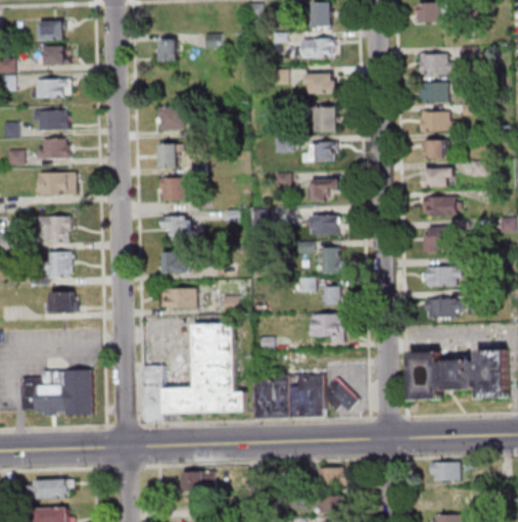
[(314,25),(313,2),(330,1),(330,25),(314,25)]
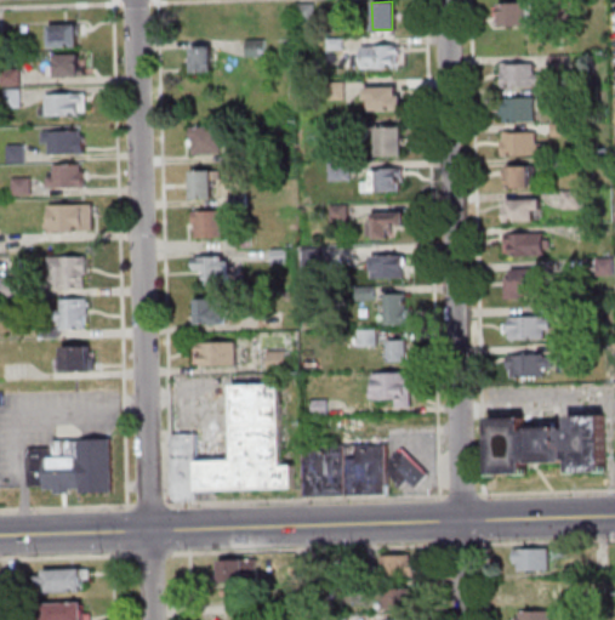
[(558,18),(557,3),(570,1),(570,18),(558,18)]
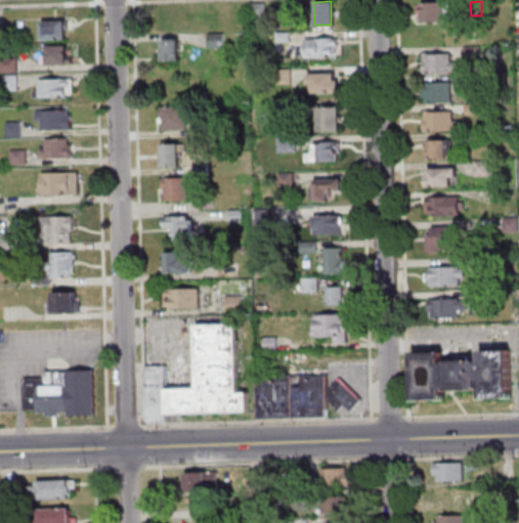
[(446,20),(421,22),(420,12),(415,12),(414,6),(420,6),(420,3),(447,2),(448,16),(446,16),(446,20)]
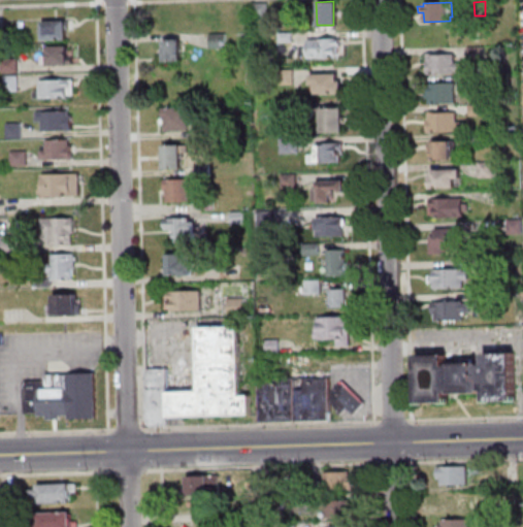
[(250,4),(250,17),(264,17),(263,4),(250,4)]
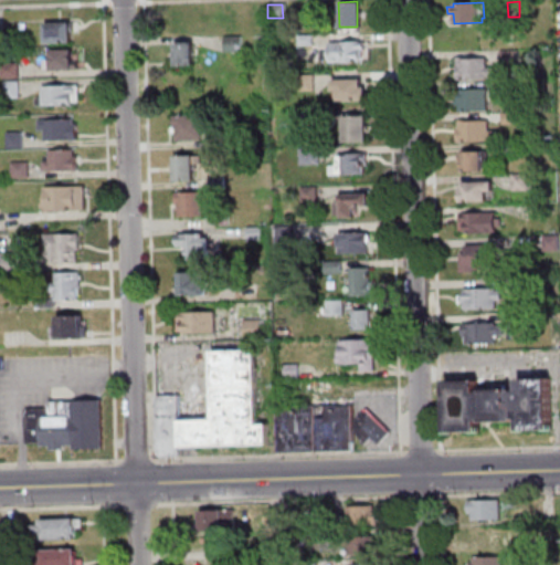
[(41,40),(69,40),(67,20),(41,21),(41,40)]
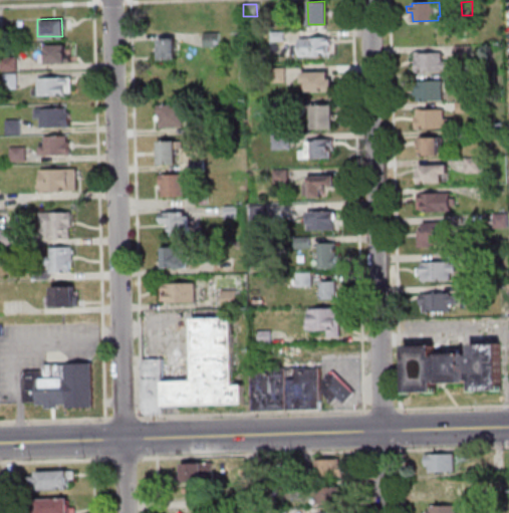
[(267,41),(267,30),(280,30),(281,40),(267,41)]
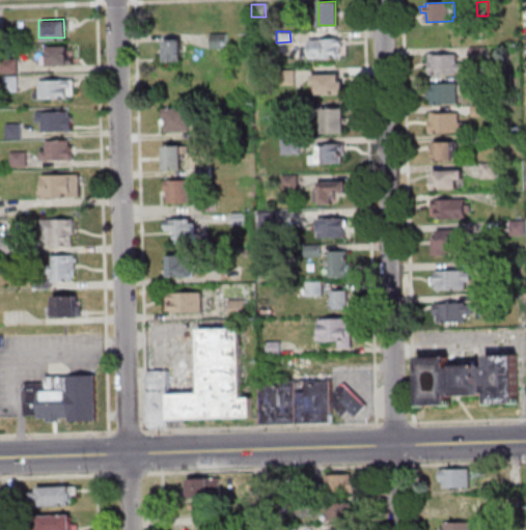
[(223,34),(208,34),(208,49),(223,48),(223,34)]
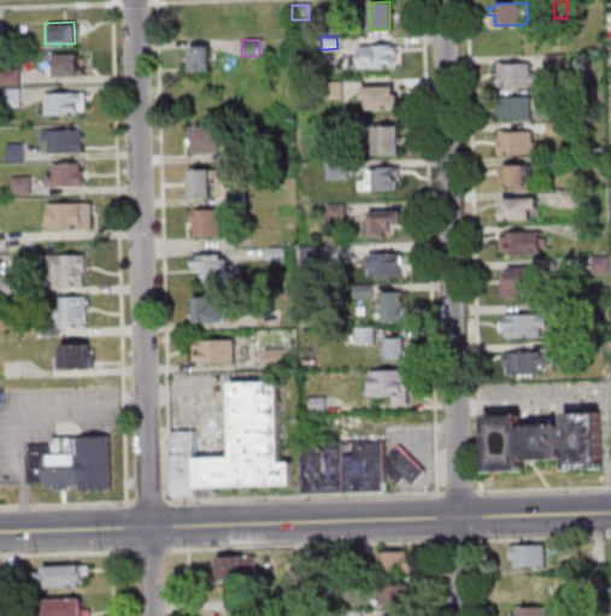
[(207,69),(206,45),(187,46),(188,70),(207,69)]
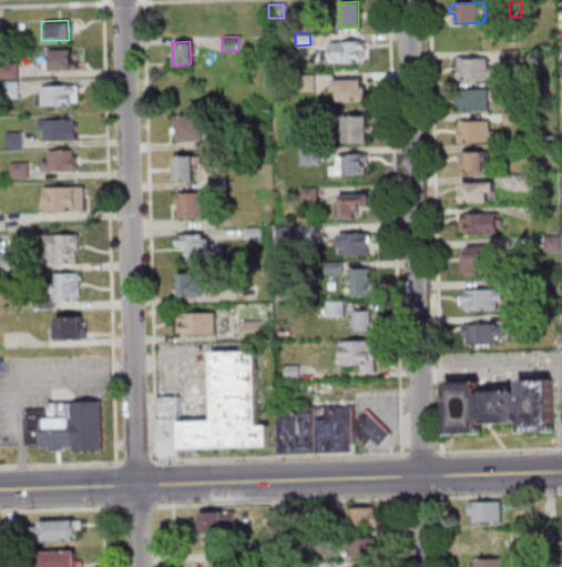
[(328,62),(328,43),(361,42),(361,50),(359,50),(359,61),(328,62)]
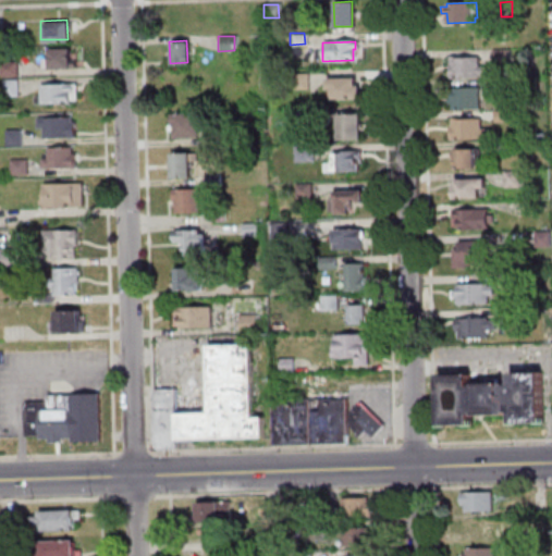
[(48,48),(48,57),(43,57),(43,68),(73,66),(73,61),(69,61),(68,47),(48,48)]
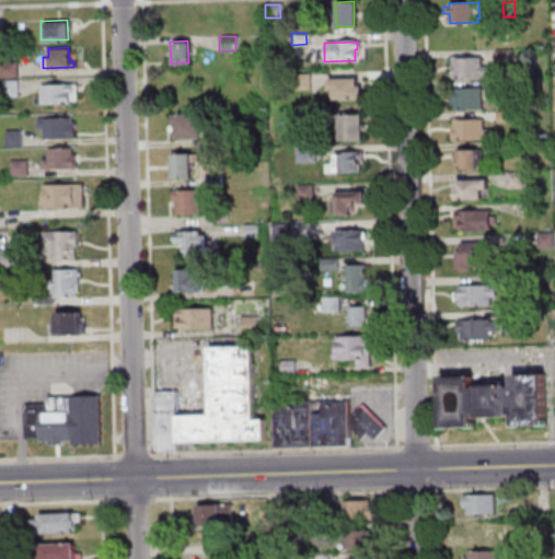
[(509,60),(494,60),(494,50),(509,49),(509,60)]
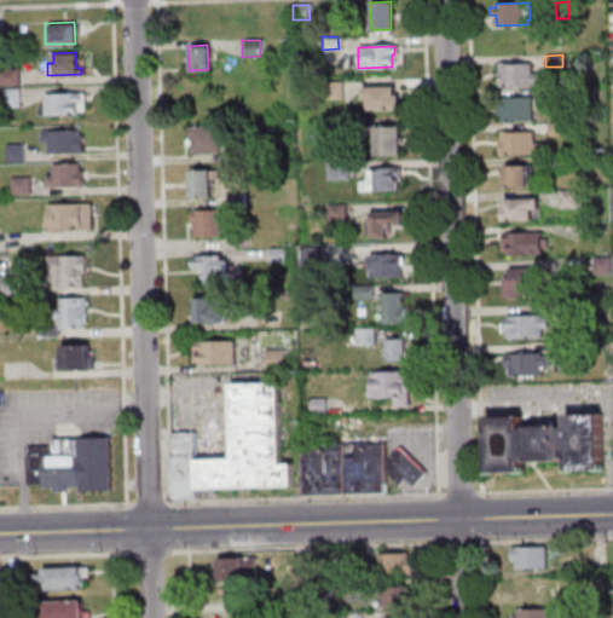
[(530,86),(504,87),(504,82),(498,82),(498,65),(528,64),(528,74),(537,73),(537,84),(530,84),(530,86)]
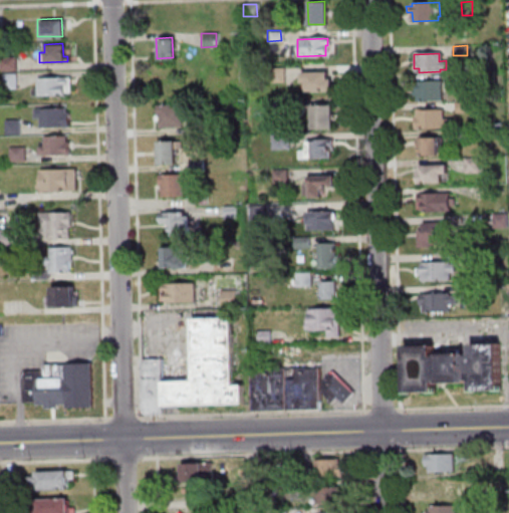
[(12,55),(0,56),(0,69),(13,69),(12,55)]
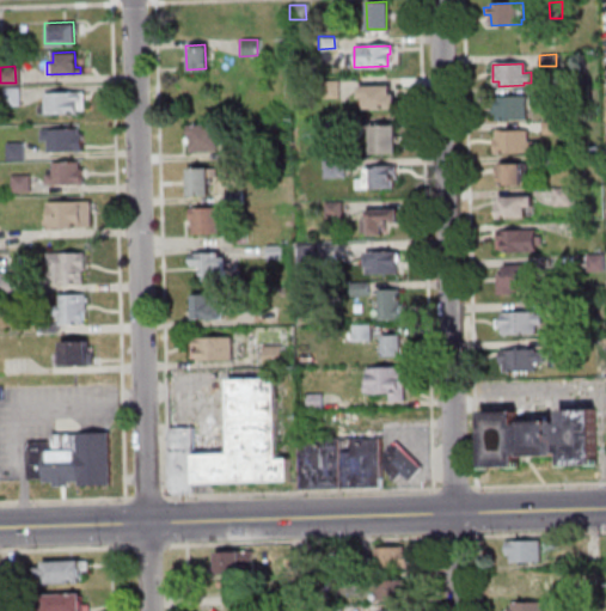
[(335,98),(335,81),(319,81),(320,98),(335,98)]
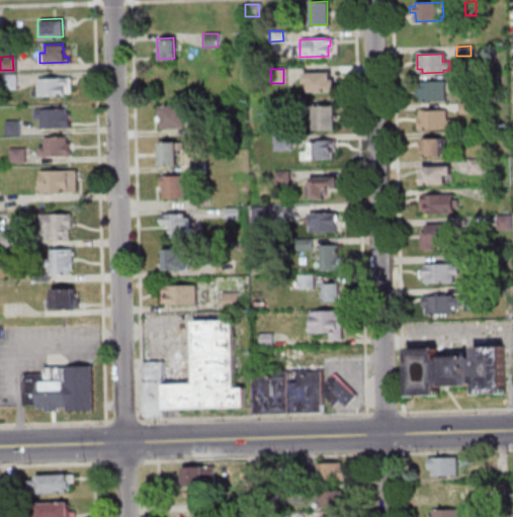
[(302,72),(329,72),(329,78),(332,78),(332,90),(307,90),(307,81),(302,81),(302,72)]
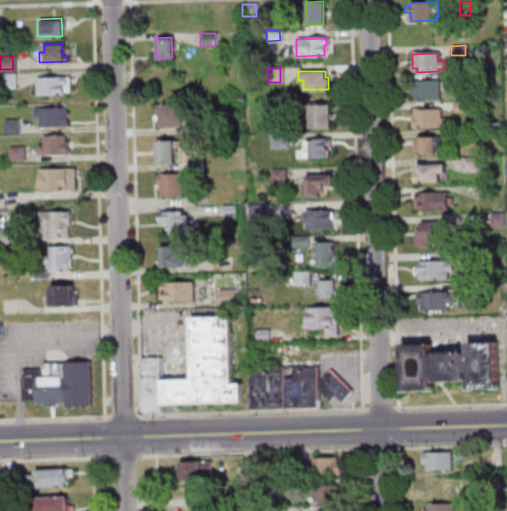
[(451,84),(450,73),(465,73),(465,83),(451,84)]
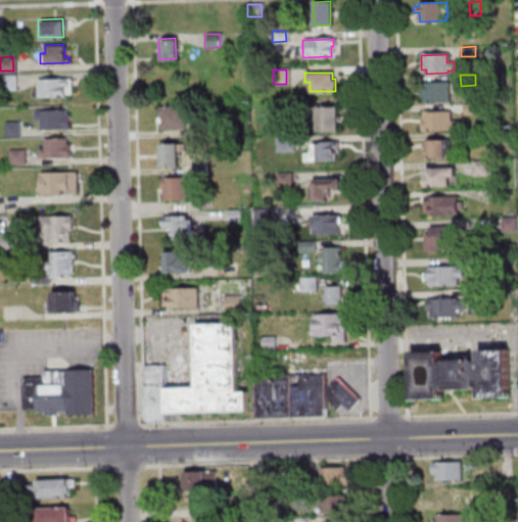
[(13,91),(1,91),(1,77),(13,77),(13,91)]
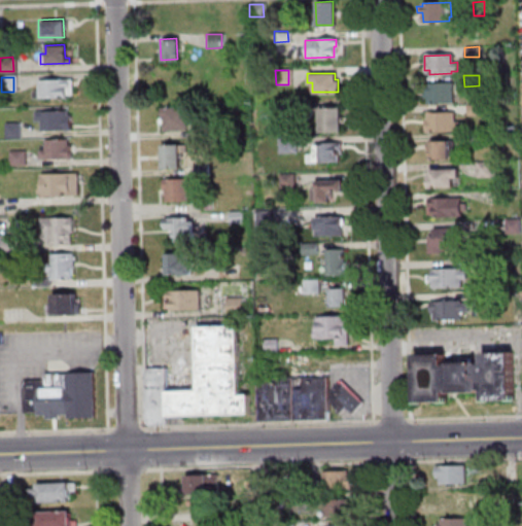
[(31,99),(65,97),(65,96),(70,95),(70,80),(36,81),(36,92),(31,92),(31,99)]
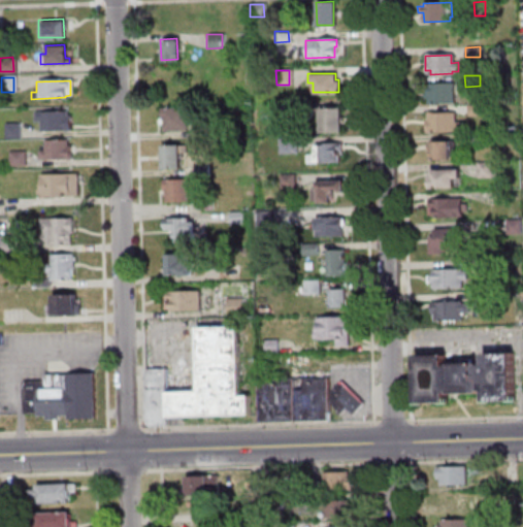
[(452,84),(452,102),(426,103),(426,98),(424,98),(424,91),(426,91),(426,85),(452,84)]
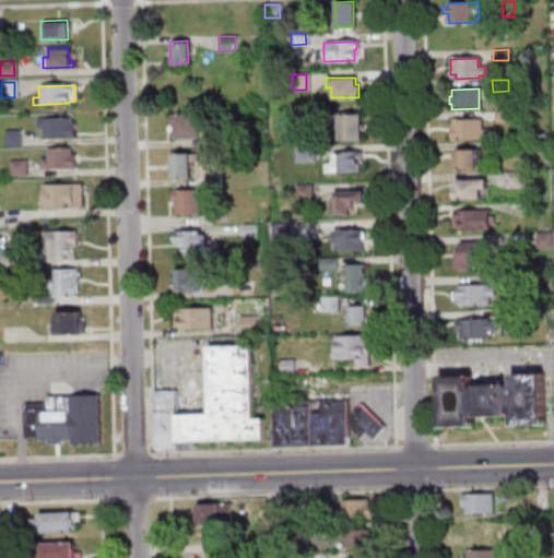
[(293,108),(308,107),(309,123),(294,123),(293,108)]
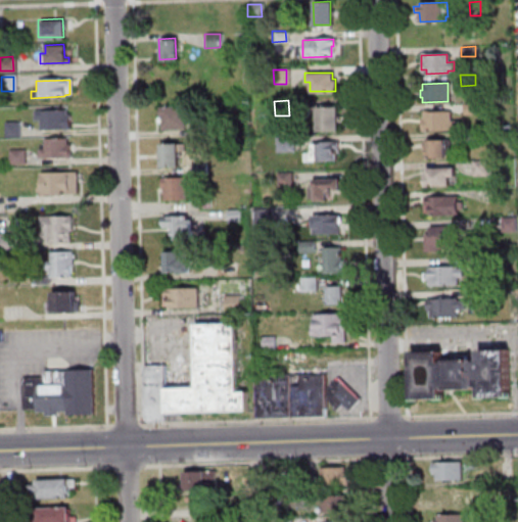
[(462,114),(462,104),(476,104),(476,113),(462,114)]
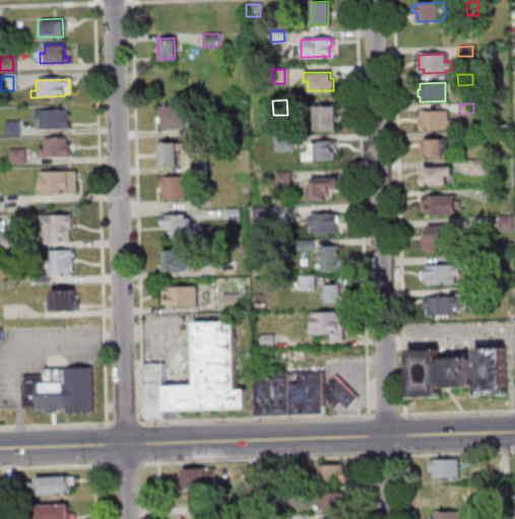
[(181,106),(156,106),(156,117),(158,117),(159,128),(182,128),(181,106)]
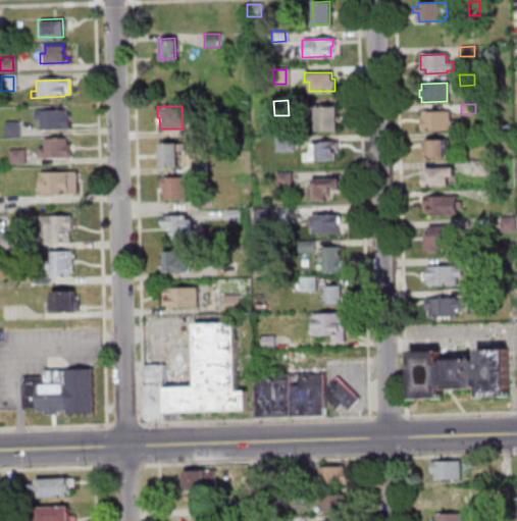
[(335,107),(335,129),(315,131),(314,107),(335,107)]
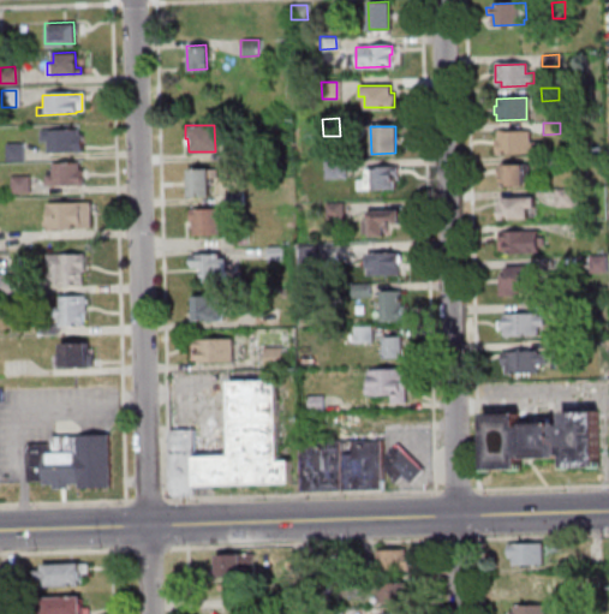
[(76,130),(39,131),(39,142),(46,141),(46,153),(81,153),(79,135),(76,135),(76,130)]
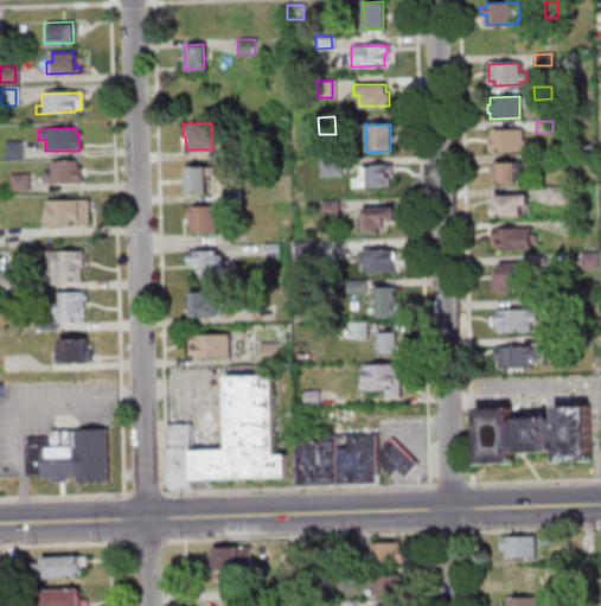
[(520,129),(522,140),(529,140),(529,151),(488,152),(487,136),(490,136),(490,131),(520,129)]
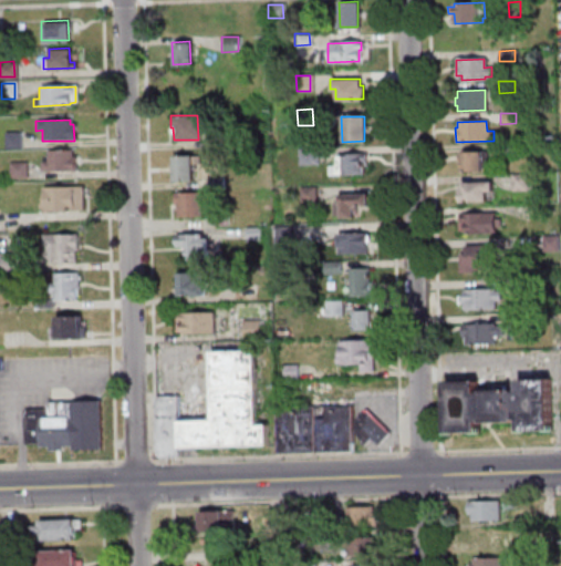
[(3,133),(3,148),(19,148),(18,133),(3,133)]
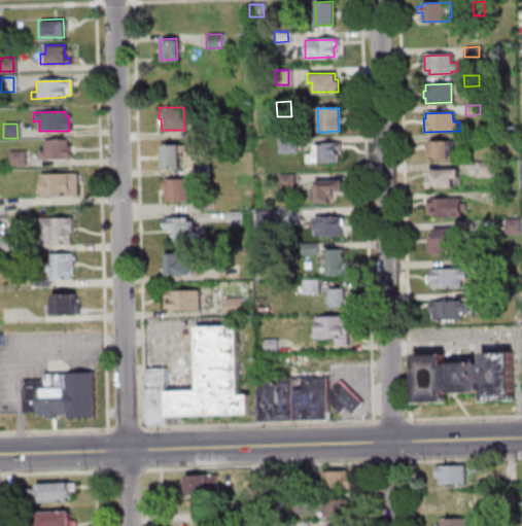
[(195,138),(195,130),(208,129),(208,138),(195,138)]
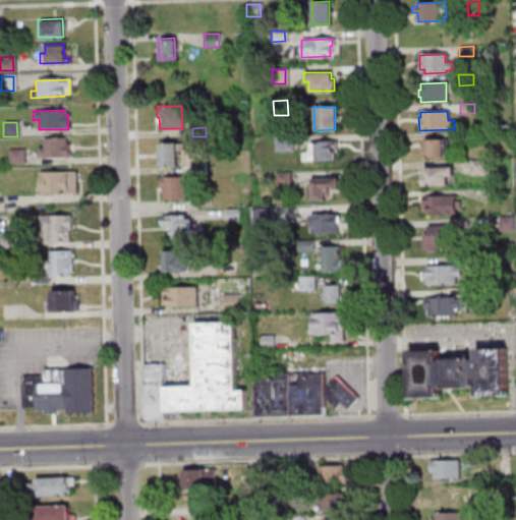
[(461,130),(473,130),(473,139),(462,139),(461,130)]
